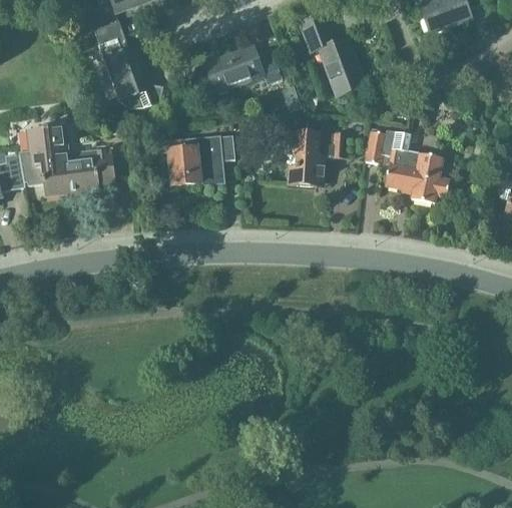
[(110,0),(115,12),(146,0),(110,0)]
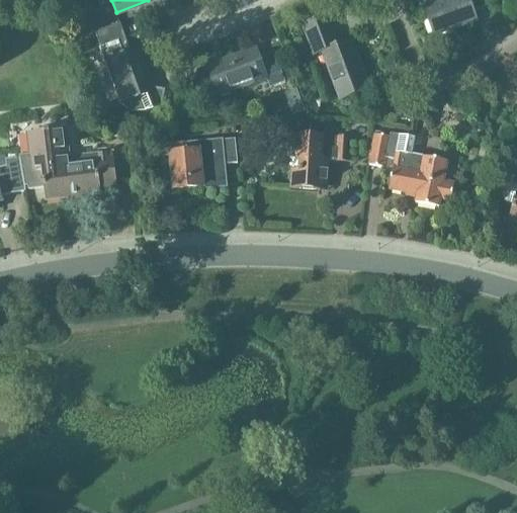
[(431,0),(423,3),(433,32),(476,16),(472,8),(488,2),(487,0),(431,0)]
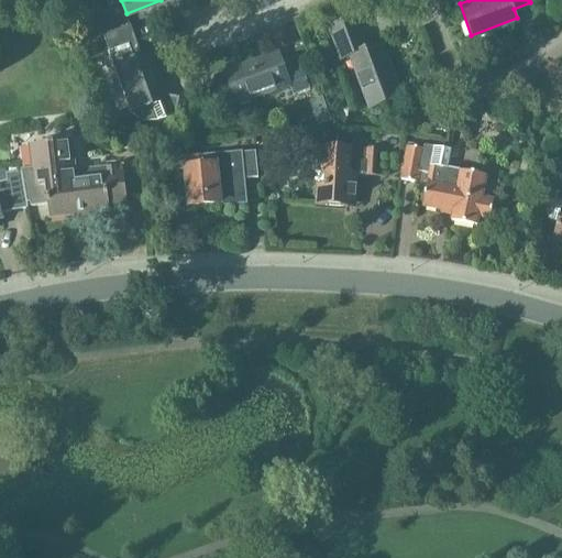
[(334,8),(323,11),(327,19),(338,15),(334,8)]
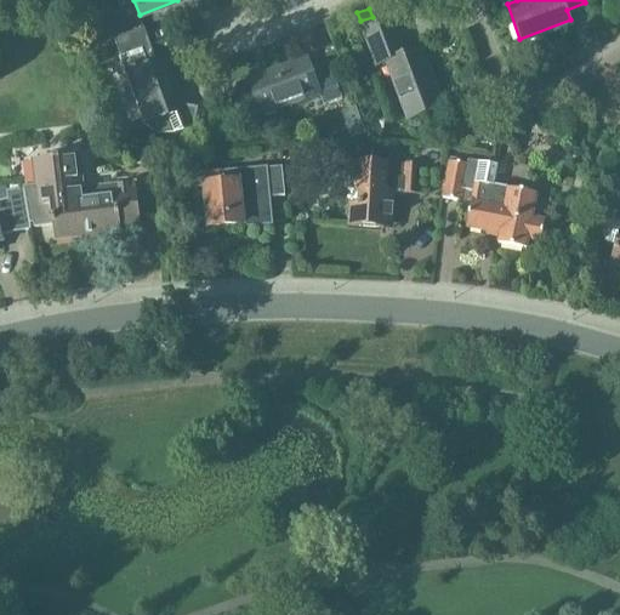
[(420,45),(405,50),(392,16),(363,27),(376,62),(386,58),(408,117),(443,103),(420,45)]
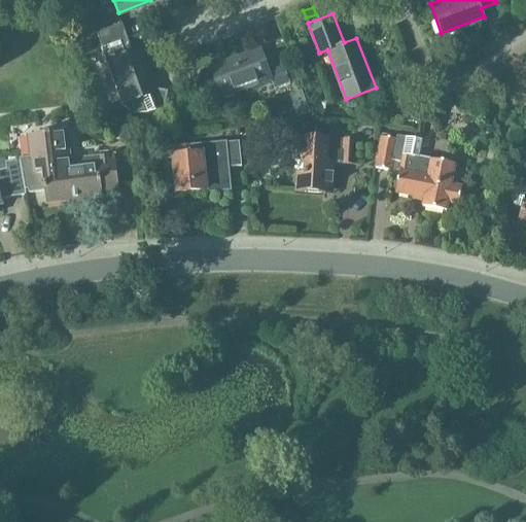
[(102,44),(127,35),(121,22),(97,31),(102,44)]
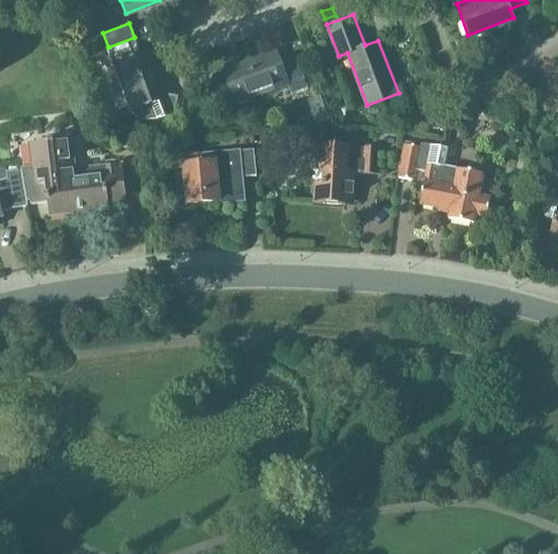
[(134,37),(108,47),(115,65),(120,62),(137,107),(139,106),(143,118),(174,116),(177,94),(166,93),(150,50),(141,54),(134,37)]
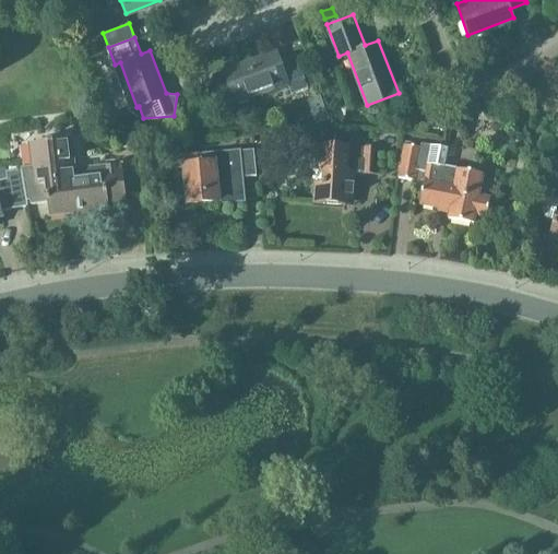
[(212,73),(209,99),(233,98),(234,101),(287,81),(291,92),(307,85),(301,71),(295,54),(280,59),(276,49),(212,73)]
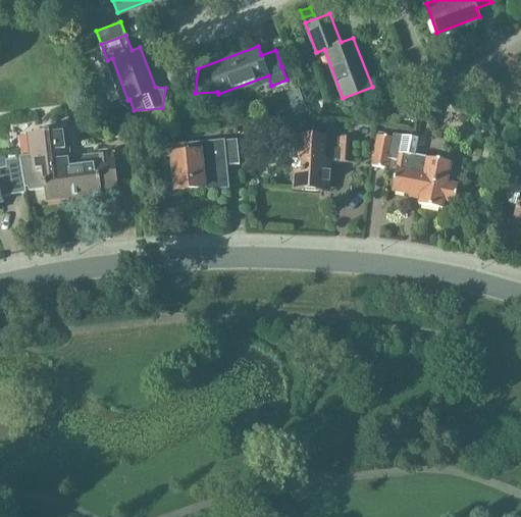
[(291,63),(281,66),(287,80),(296,76),(291,63)]
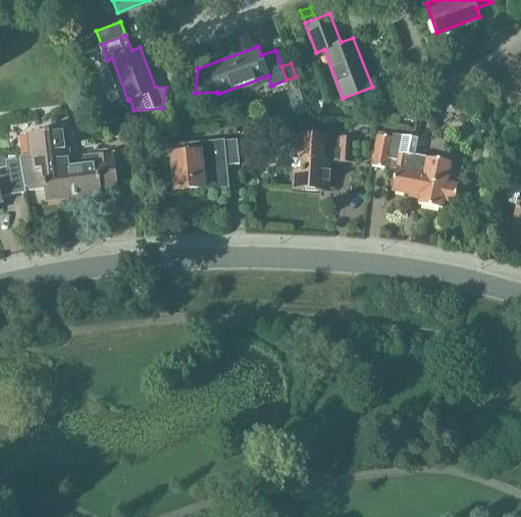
[(125,121),(111,122),(112,134),(126,133),(125,121)]
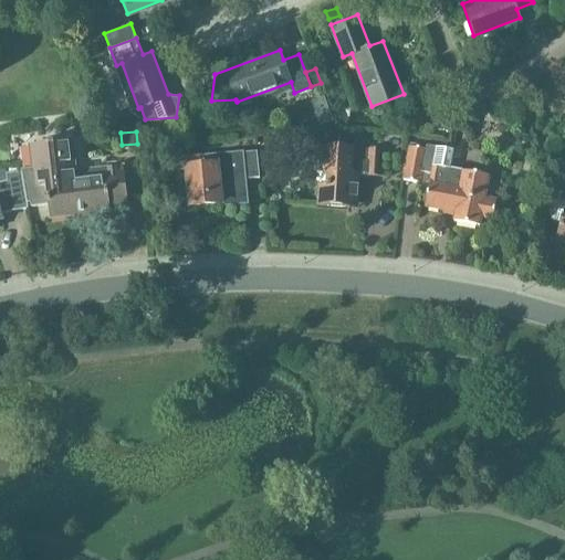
[(31,204),(49,202),(50,214),(48,214),(49,215),(85,211),(86,214),(111,211),(110,205),(129,203),(129,201),(128,201),(123,165),(74,170),(70,137),(30,143),(33,167),(21,168),(28,200),(30,200),(31,204)]
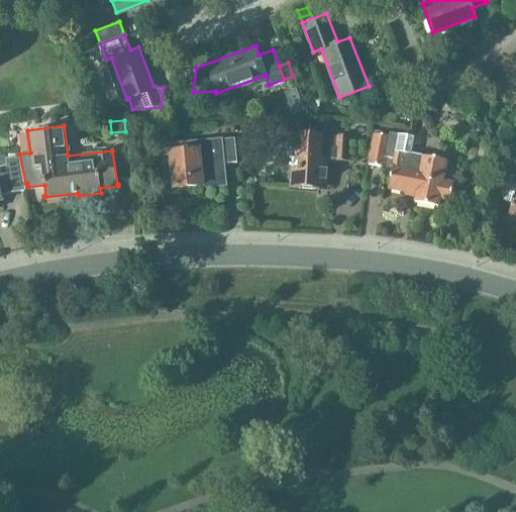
[(374,127),(367,167),(383,170),(384,163),(392,165),(388,186),(415,191),(414,199),(437,204),(439,196),(449,198),(452,180),(442,178),(445,159),(420,154),(424,136),(374,127)]
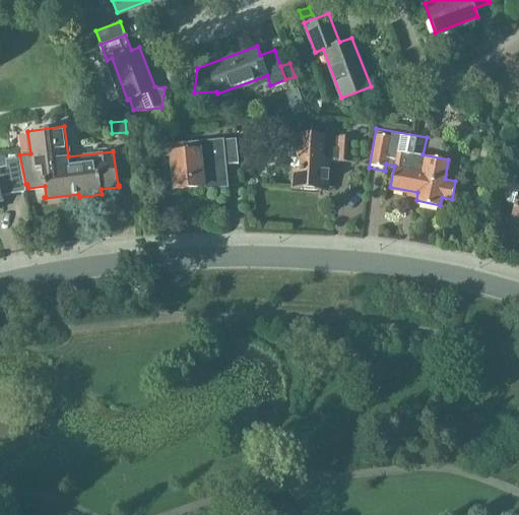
[(290,155),(301,156),(300,168),(294,168),(292,185),(321,187),(321,183),(327,183),(328,158),(349,159),(350,135),(324,133),(324,134),(293,132),(290,155)]
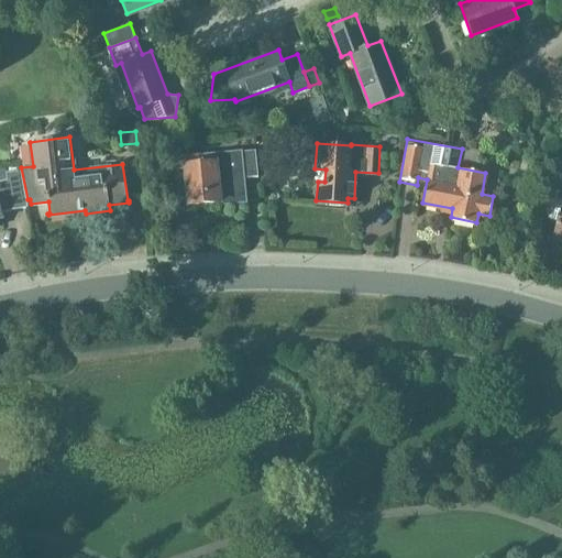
[(186,166),(189,203),(220,200),(220,199),(227,198),(227,203),(246,200),(244,175),(257,174),(255,149),(242,150),(241,149),(175,154),(176,166),(186,166)]
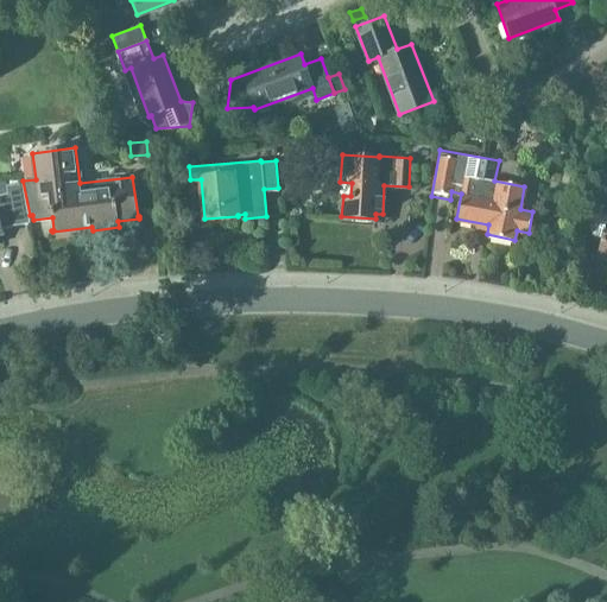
[(0,234),(2,234),(1,226),(30,221),(23,182),(6,184),(7,191),(0,194),(0,234)]
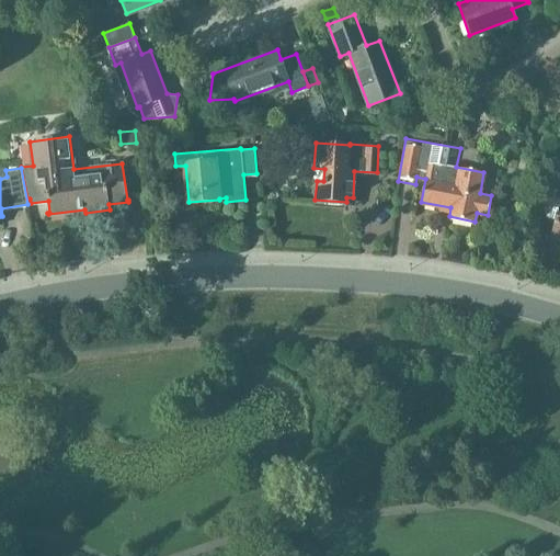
[(547,214),(556,217),(551,233),(559,235),(559,196),(552,195),(545,199),(543,207),(547,214)]
